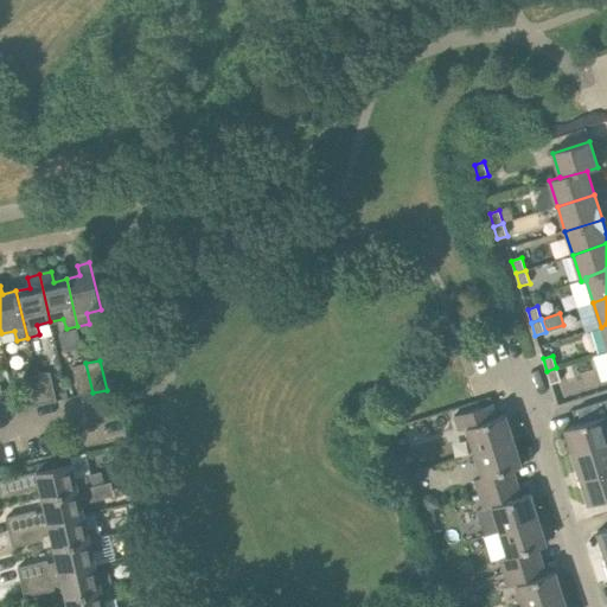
[(93,393),(85,363),(71,366),(78,396),(93,393)]
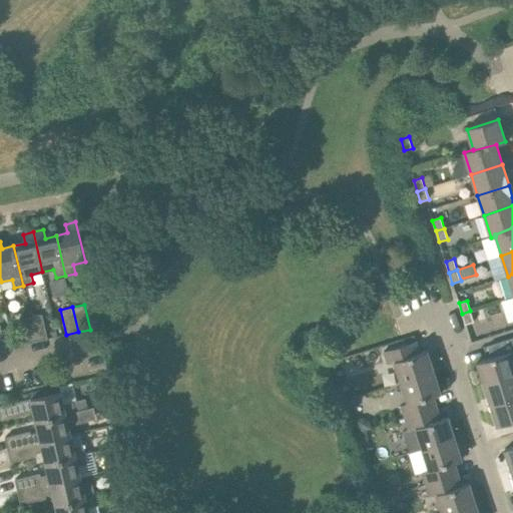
[(470,311),(462,314),(465,325),(474,322),(470,311)]
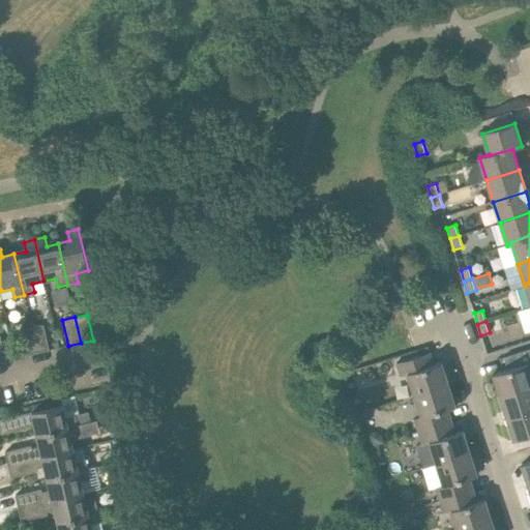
[(42,325),(31,327),(36,353),(49,351),(42,325)]
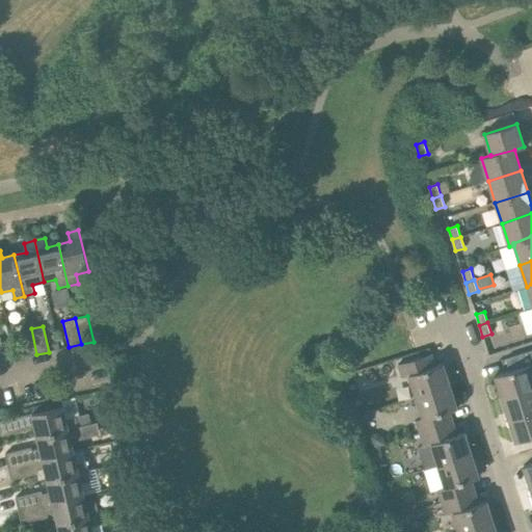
[(36,354),(31,328),(19,331),(25,357),(36,354)]
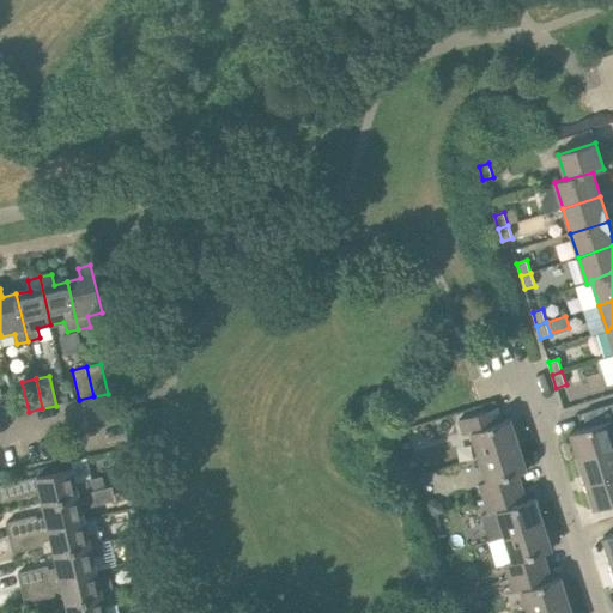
[(578,459),(612,448),(612,404),(583,413),(588,428),(570,434),(578,459)]
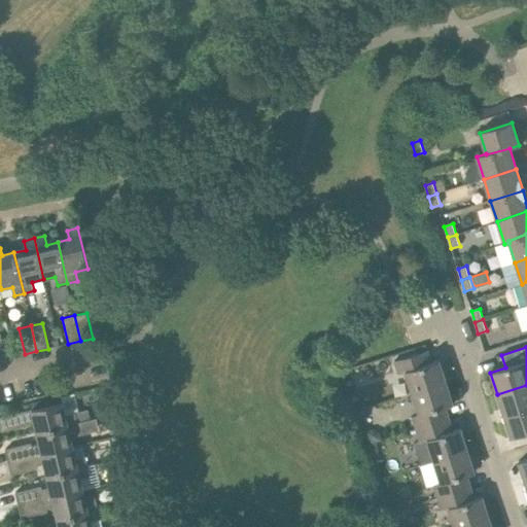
[(406,372),(413,393),(446,382),(440,360),(431,362),(427,351),(394,361),(398,374),(406,372)]
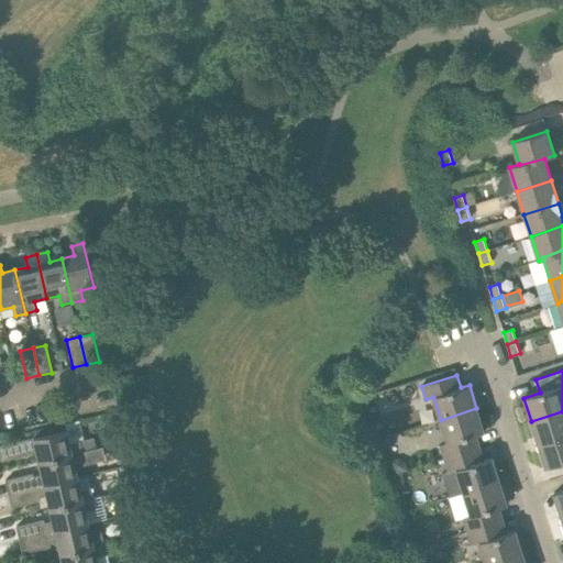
[(476,408),(441,420),(448,443),(441,445),(444,459),(481,448),(477,434),(484,432),(476,408)]
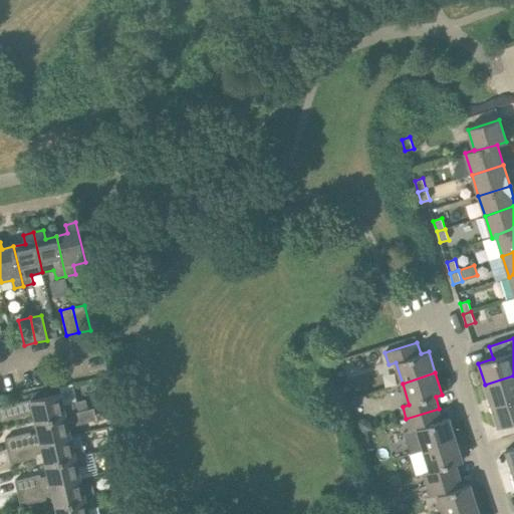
[(492,406),(513,398),(513,375),(485,384),(492,406)]
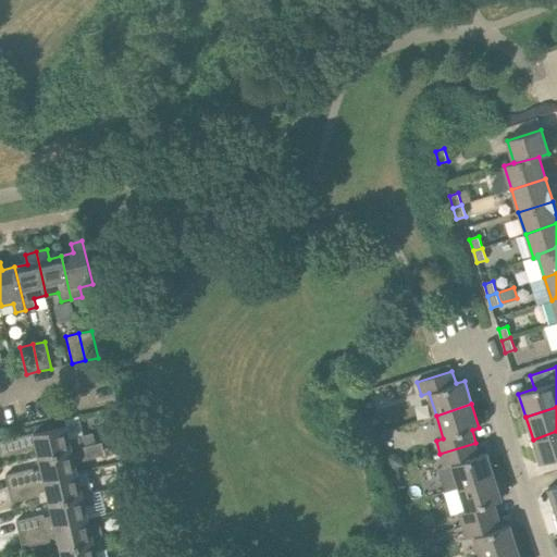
[(39,458),(83,447),(79,436),(69,438),(66,425),(0,441),(0,452),(1,457),(29,450),(28,447),(36,445),(39,458)]
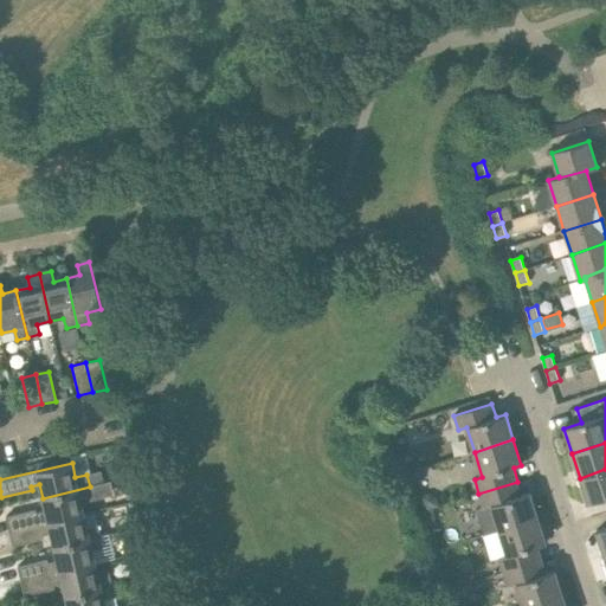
[(605,498),(605,469),(580,478),(588,503),(605,497),(605,498)]
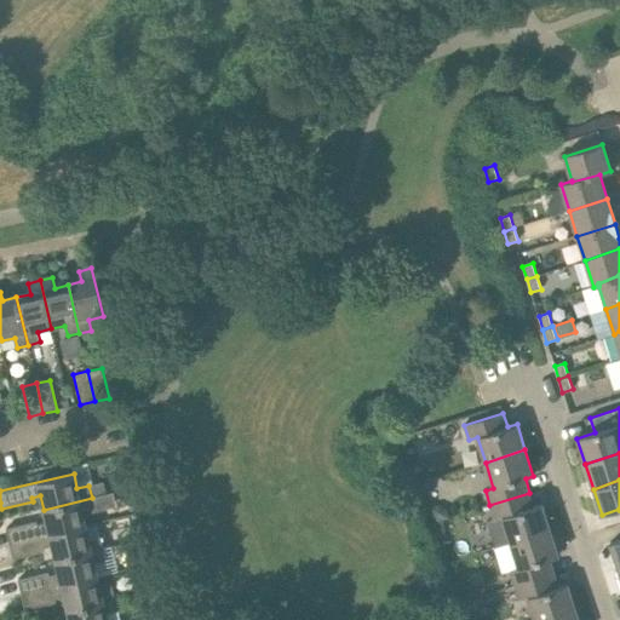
[(494,520),(487,522),(495,547),(510,543),(550,530),(543,504),(534,506),(529,493),(489,505),(494,520)]
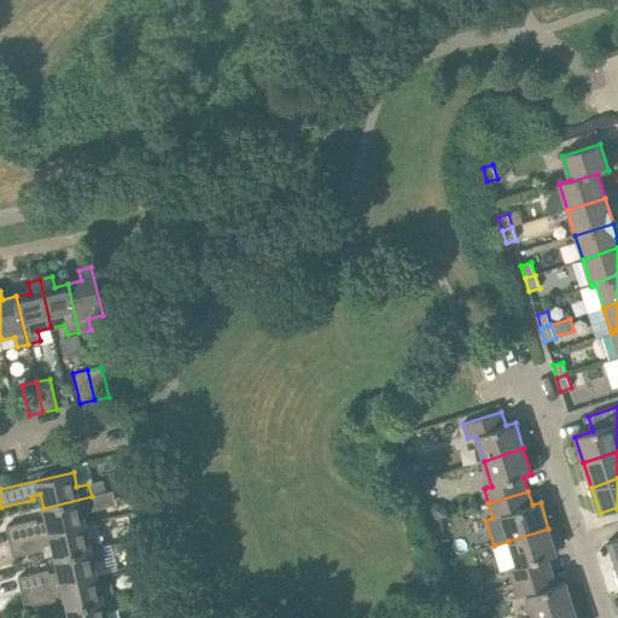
[(10,542),(85,525),(82,512),(94,508),(92,496),(44,508),(46,522),(38,523),(38,520),(6,528),(10,542)]
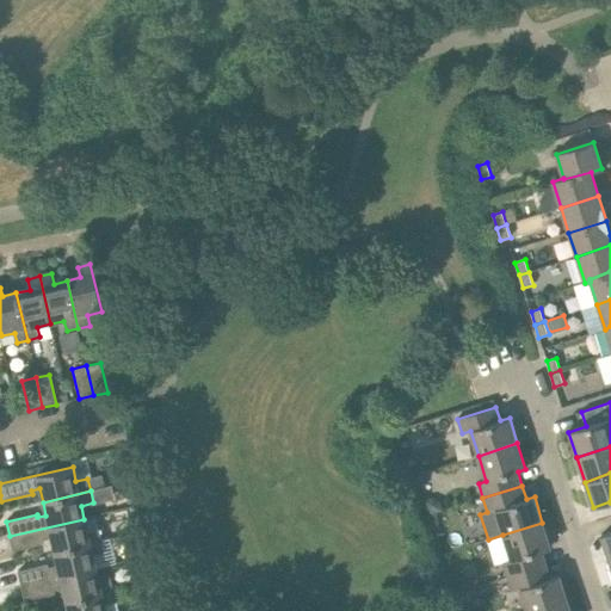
[(442,510),(439,503),(431,498),(424,500),(429,513),(442,510)]
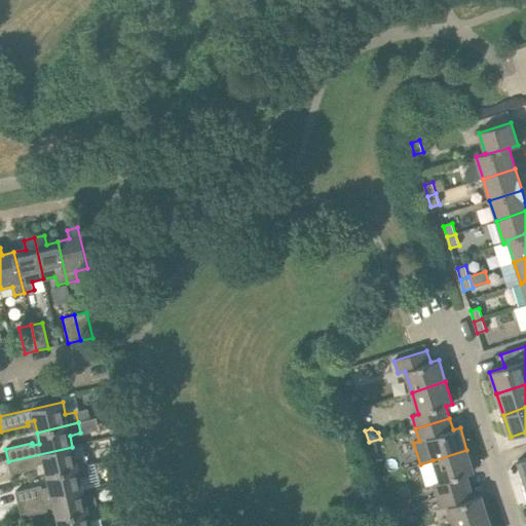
[(46,476),(87,465),(85,455),(83,444),(72,447),(8,461),(11,474),(38,467),(37,465),(44,463),(46,476)]
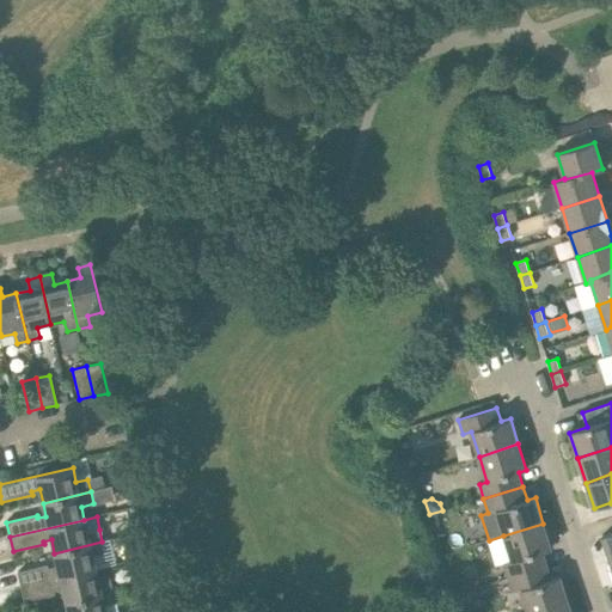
[(543,524),(503,536),(512,561),(505,563),(508,577),(548,565),(544,551),(551,549),(543,524)]
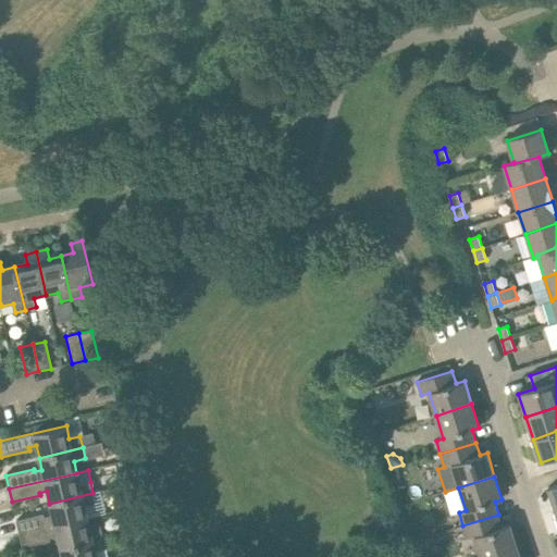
[(20,534),(87,518),(84,506),(96,504),(93,493),(49,504),(52,517),(45,518),(45,515),(16,521),(20,534)]
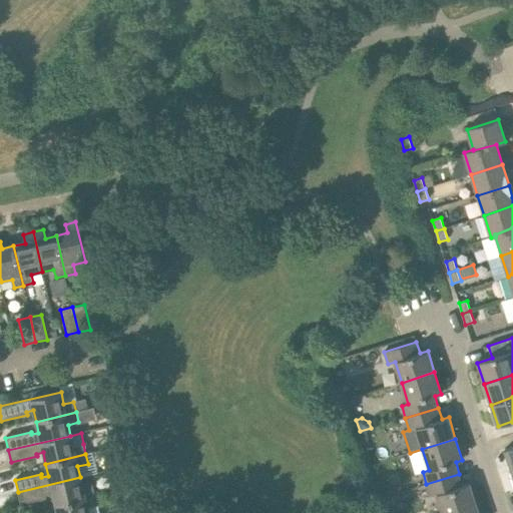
[(459,474),(426,484),(430,496),(437,494),(442,512),(450,512),(476,505),(470,483),(463,486),(459,474)]
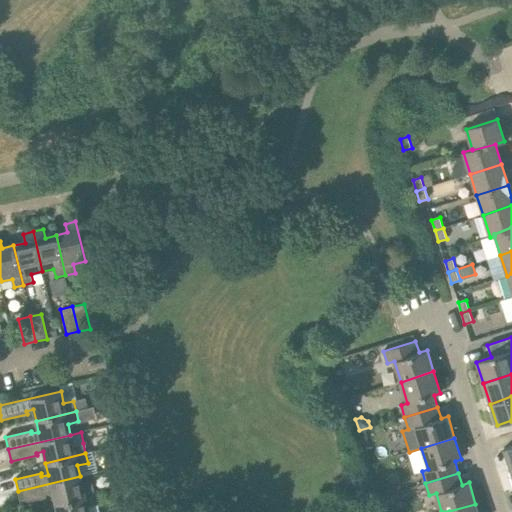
[(55,504),(95,495),(93,485),(82,487),(80,476),(18,491),(20,503),(46,497),(45,494),(52,492),(55,504)]
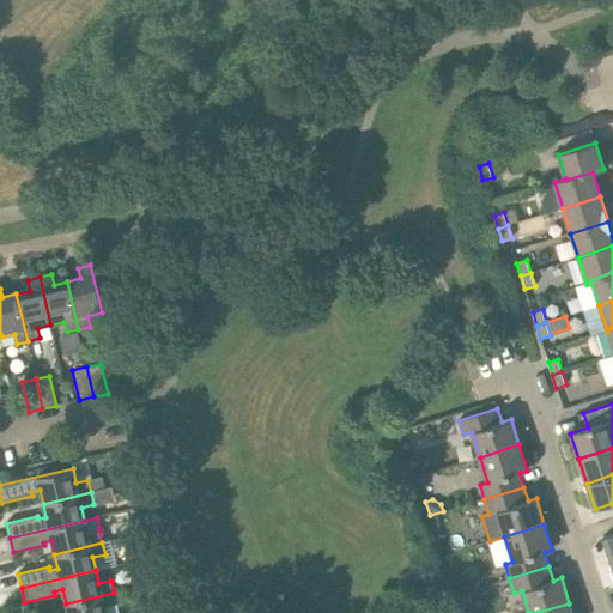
[(104,612),(104,607),(117,605),(114,593),(66,604),(67,612),(104,612)]
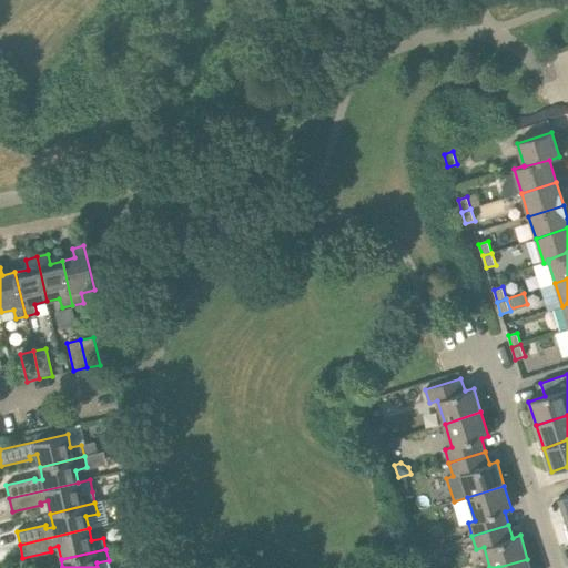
[(138,555),(140,565),(152,563),(150,551),(138,555)]
